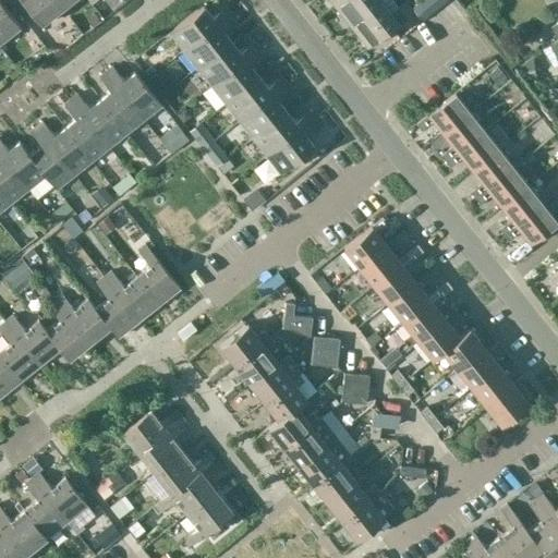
[(20,0),(15,4),(26,17),(32,13),(40,25),(62,9),(55,0),(20,0)]
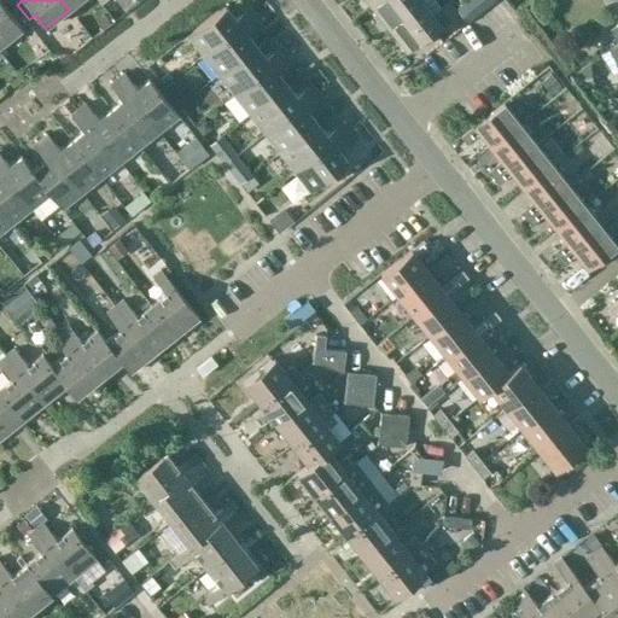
[(378,0),(369,7),(388,30),(424,1),(423,0),(378,0)]
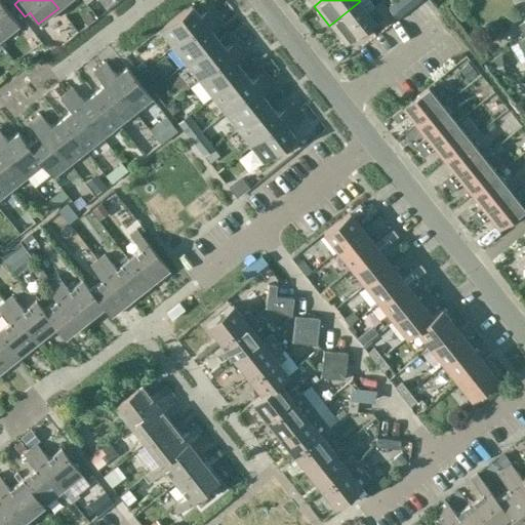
[(397,19),(420,0),(396,0),(387,7),(381,1),(368,11),(360,1),(329,26),(346,45),(390,10),(397,19)]
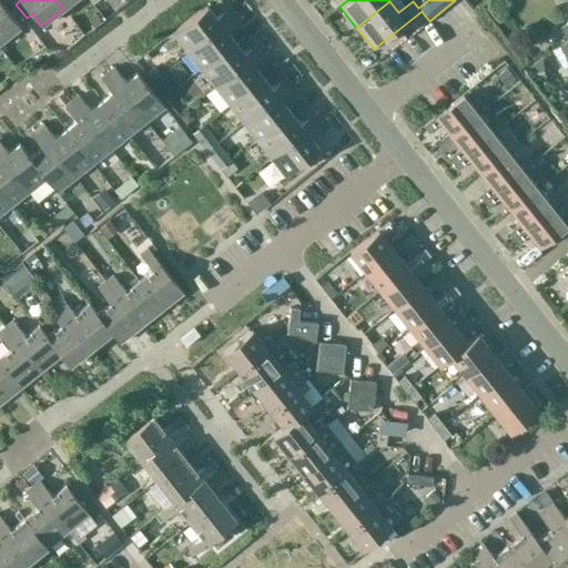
[(0,44),(20,28),(0,2),(0,44)]
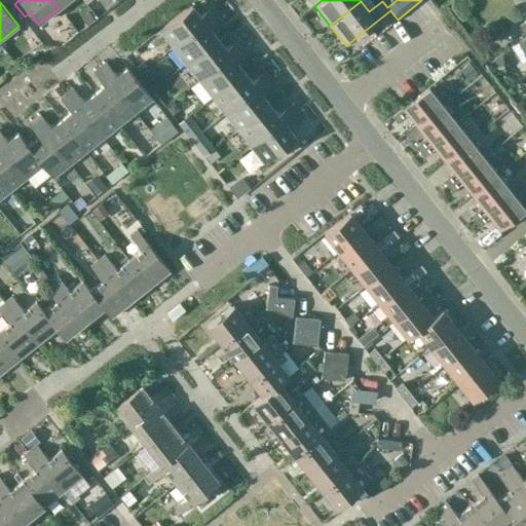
[(172,46),(217,11),(212,5),(199,15),(191,4),(158,30),(172,46)]
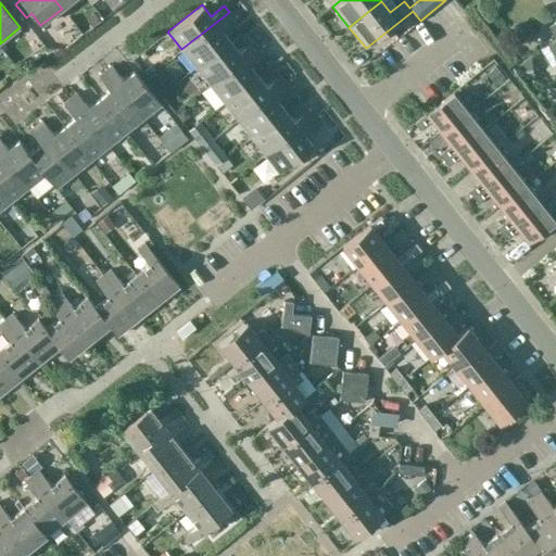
[(88,17),(93,24),(100,20),(95,12),(88,17)]
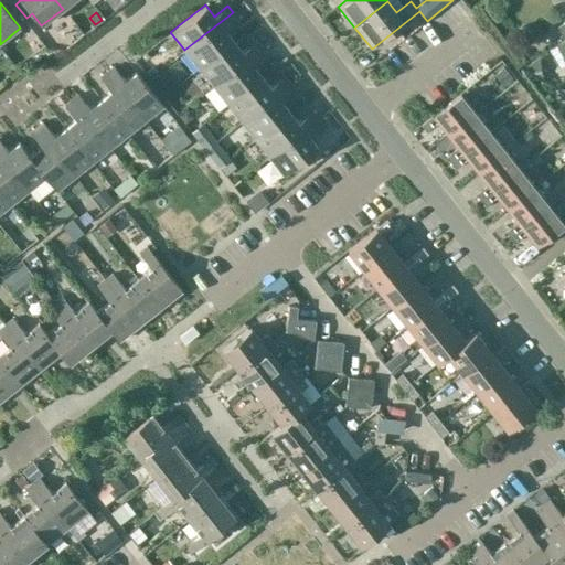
[(198,68),(233,41),(224,30),(238,19),(233,12),(184,50),(198,68)]
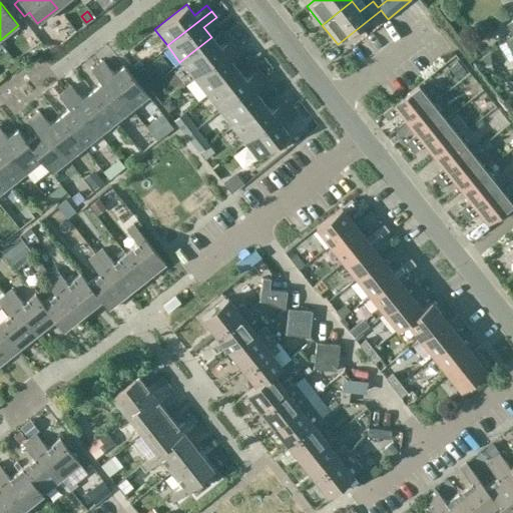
[(74,39),(78,48),(92,41),(83,22),(54,36),(59,46),(74,39)]
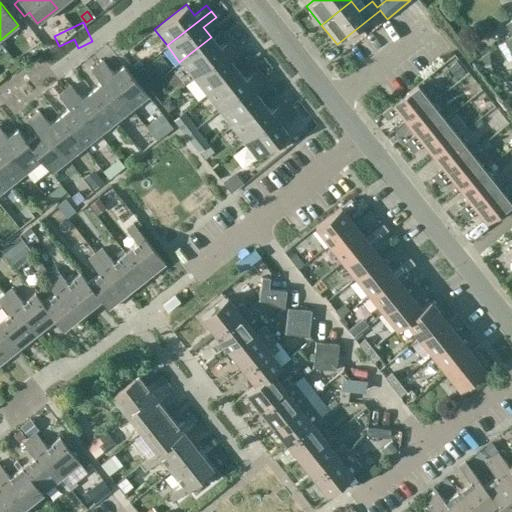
[(192,78),(236,43),(232,37),(219,47),(211,37),(179,62),(192,78)]
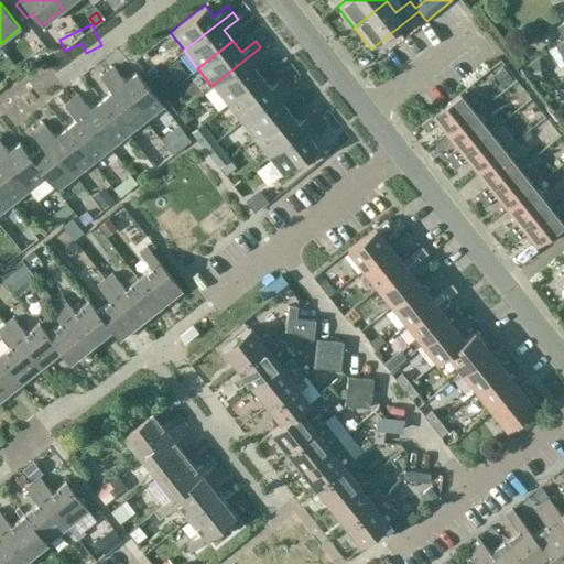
[(225,104),(260,76),(251,65),(266,54),(260,47),(212,86),(225,104)]
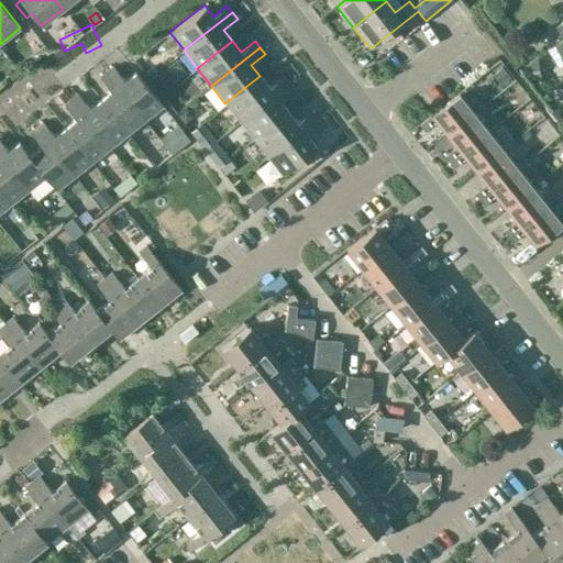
[(539,64),(525,65),(526,73),(529,77),(540,76),(539,64)]
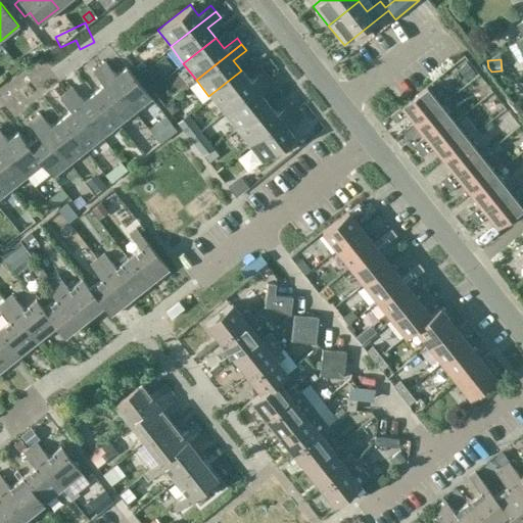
[(134,111),(150,98),(125,66),(114,75),(104,61),(98,66),(134,111)]
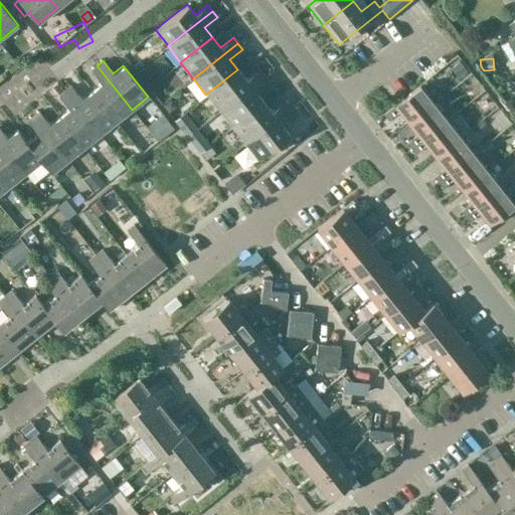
[(140,61),(134,65),(137,70),(143,65),(140,61)]
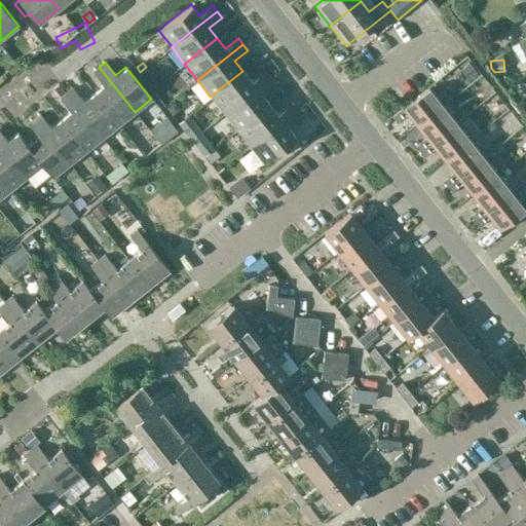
[(477,72),(471,63),(461,70),(468,78),(477,72)]
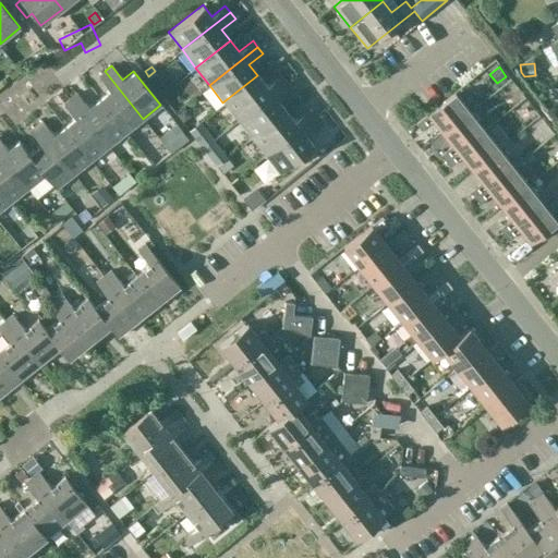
[(125,133),(143,119),(105,71),(98,76),(109,91),(98,99),(125,133)]
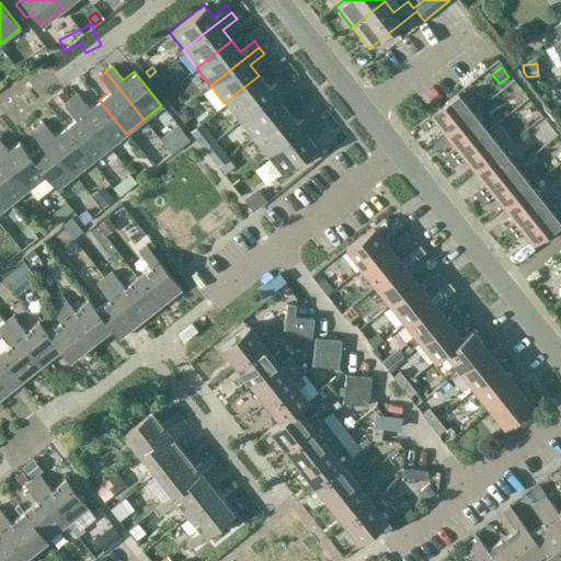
[(156,73),(149,79),(162,96),(170,91),(156,73)]
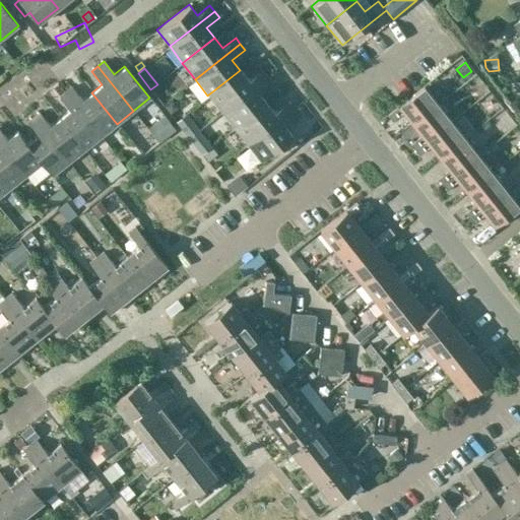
[(220,112),(266,76),(261,70),(248,80),(240,70),(207,95),(220,112)]
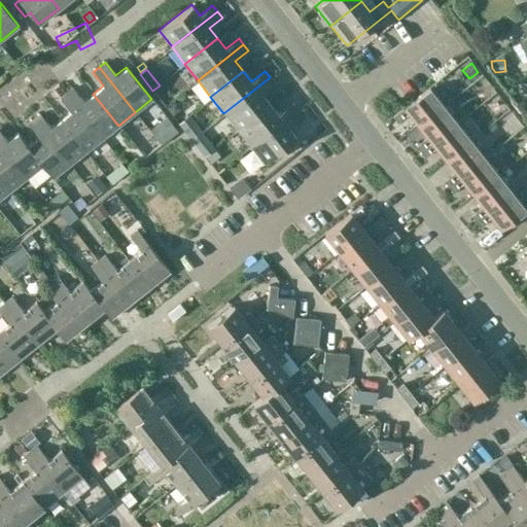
[(236,130),(269,104),(261,95),(274,84),(270,77),(223,113),(236,130)]
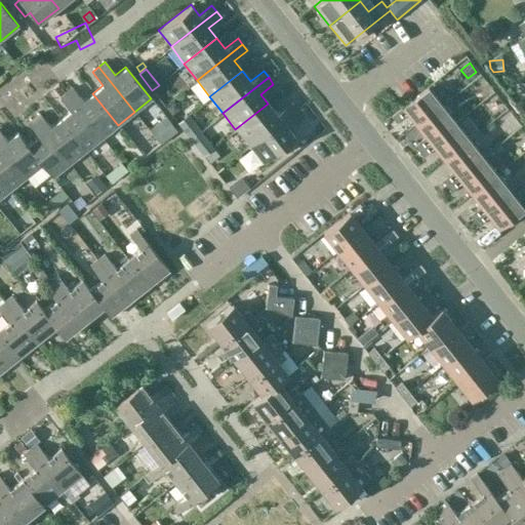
[(417,126),(443,106),(428,86),(402,107),(403,109),(392,117),(397,123),(408,115),(417,126)]
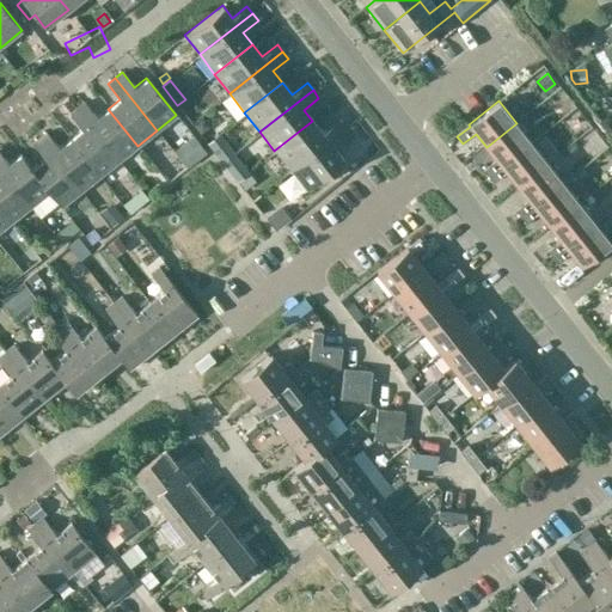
[(138,146),(108,109),(96,117),(84,103),(77,109),(118,161),(138,146)]
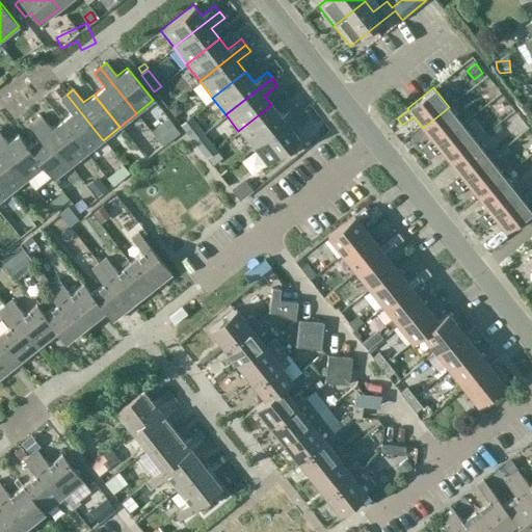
[(87,153),(103,140),(67,95),(60,100),(71,112),(60,121),(87,153)]
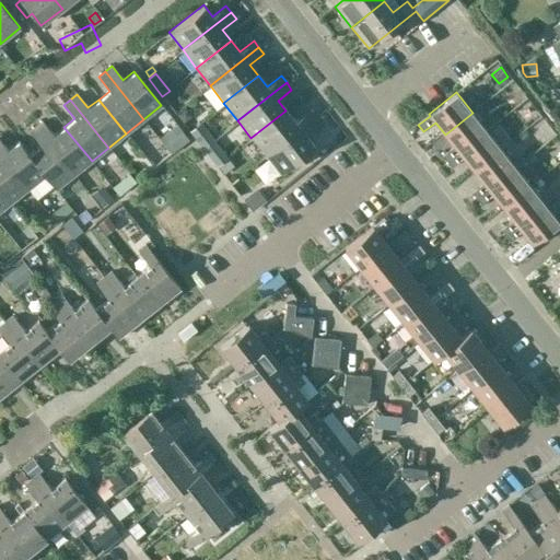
[(190,112),(187,107),(178,114),(185,121),(189,117),(190,112)]
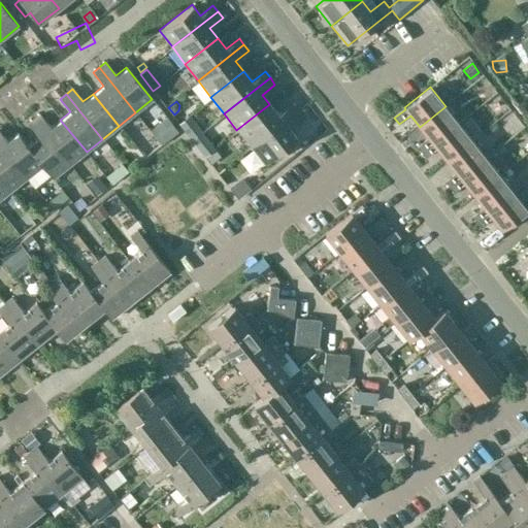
[(250,146),(296,110),(291,104),(277,114),(269,104),(236,130),(250,146)]
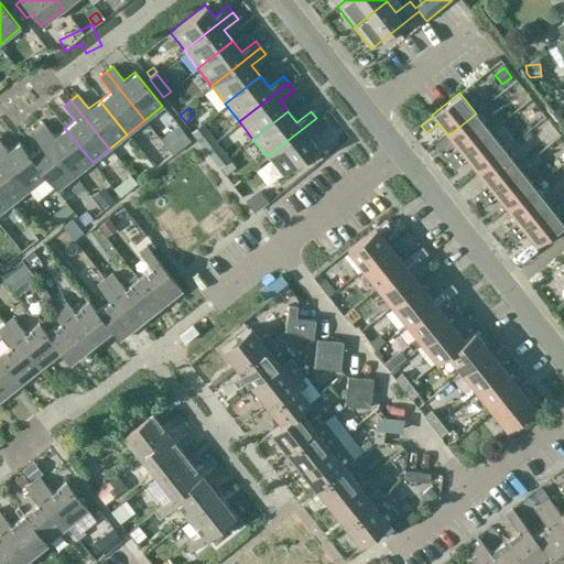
[(452,164),(491,132),(476,114),(448,136),(458,149),(446,158),(452,164)]
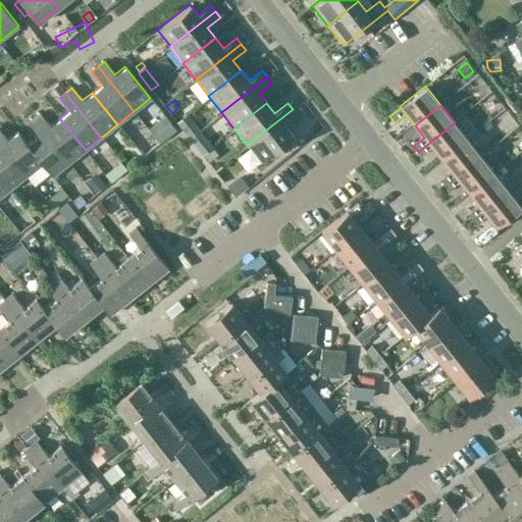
[(284,126),(297,115),(293,109),(247,145),(260,162),(293,137),(284,126)]
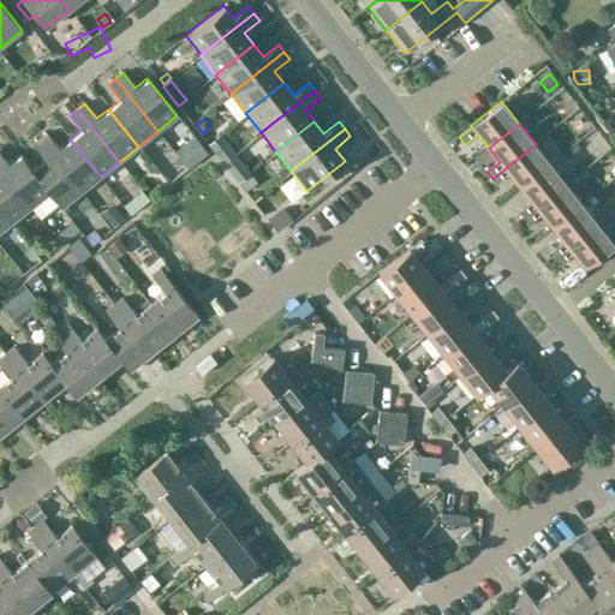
[(101,177),(70,139),(58,149),(47,133),(39,139),(82,192),(101,177)]
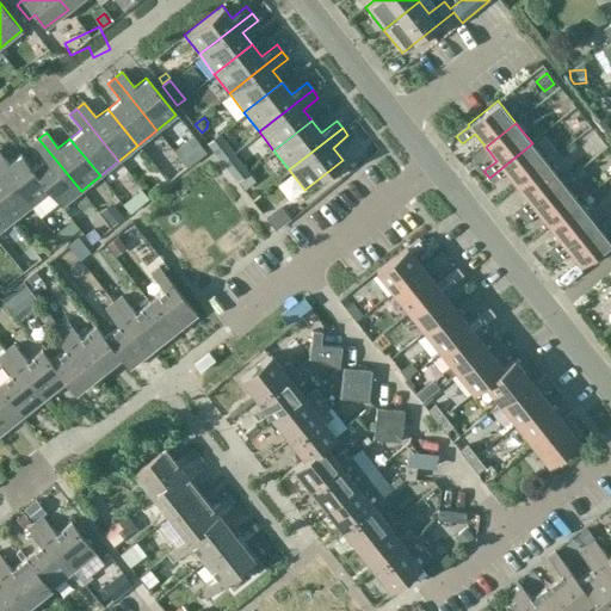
[(222,164),(235,153),(220,134),(208,143),(222,164)]
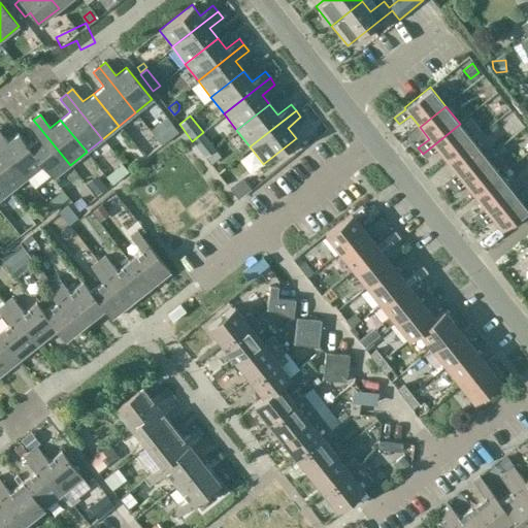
[(150,131),(161,144),(178,132),(167,118),(150,131)]
